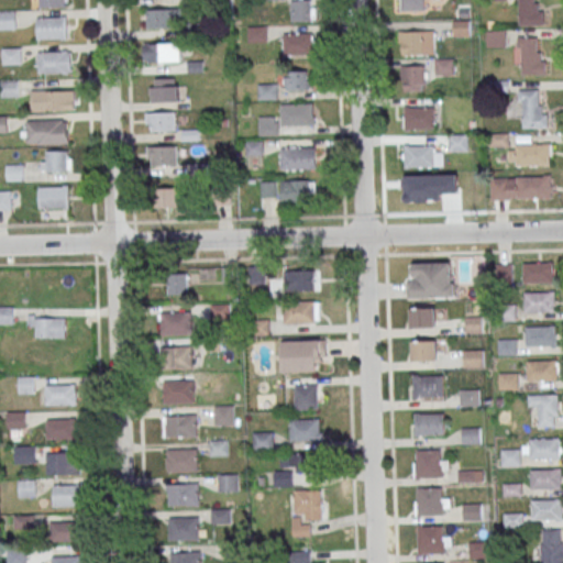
[(316,0),(290,0),(291,22),(316,22),(316,0)]
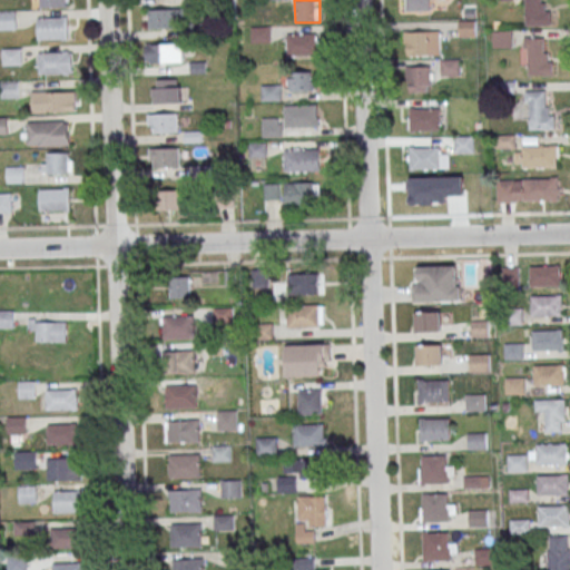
[(430,0),(430,10),(406,10),(406,0),(430,0)]
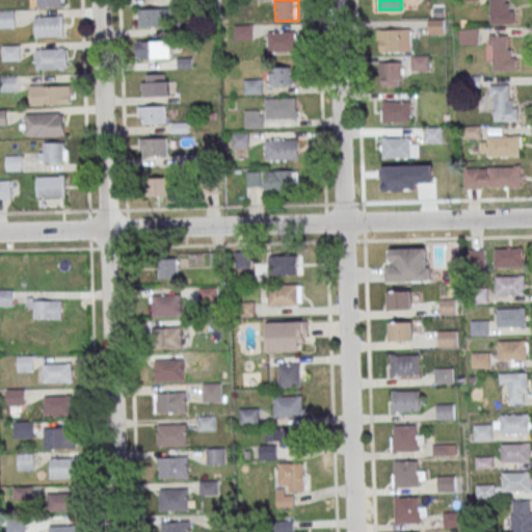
[(506,0),(507,2),(510,1),(510,9),(515,9),(515,23),(491,24),(490,0),(506,0)]
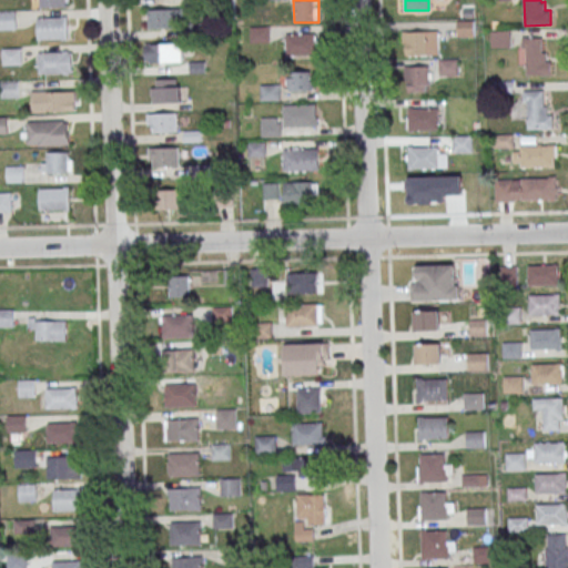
[(175,19),(185,19),(185,10),(148,10),(148,29),(175,29),(175,19)]
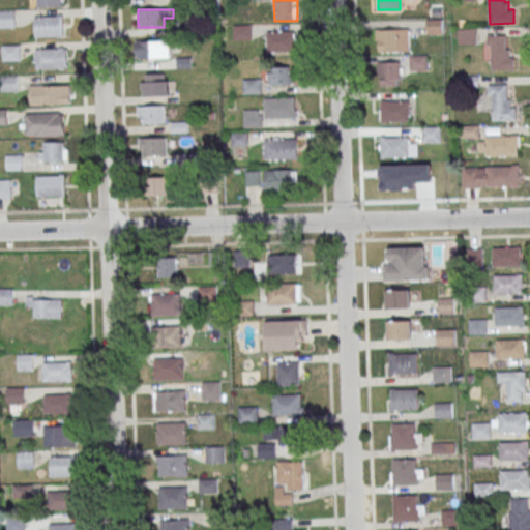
[(0,28),(16,28),(16,11),(0,10),(0,28)]
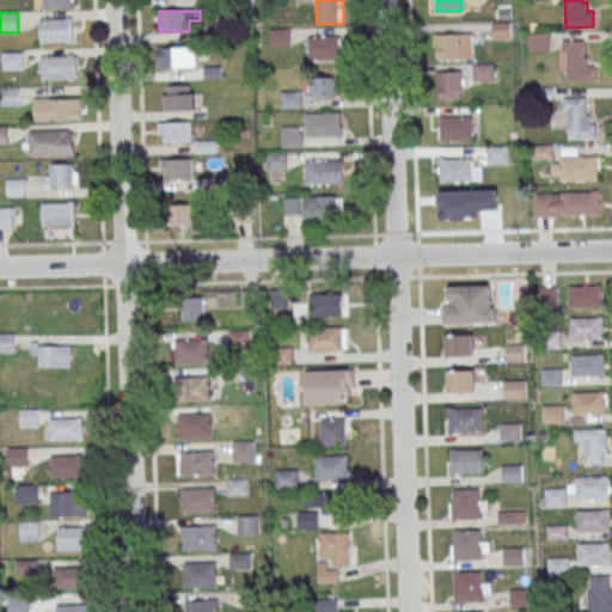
[(41,19),(73,18),(74,41),(42,42),(41,19)]
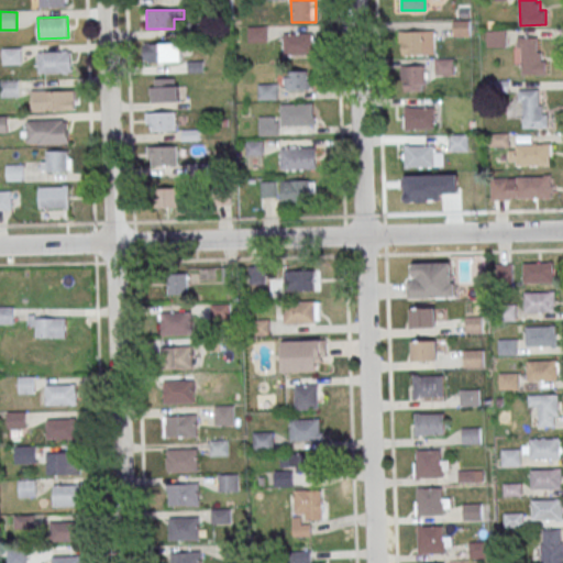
[(400,55),(437,55),(437,31),(400,31),(400,55)]
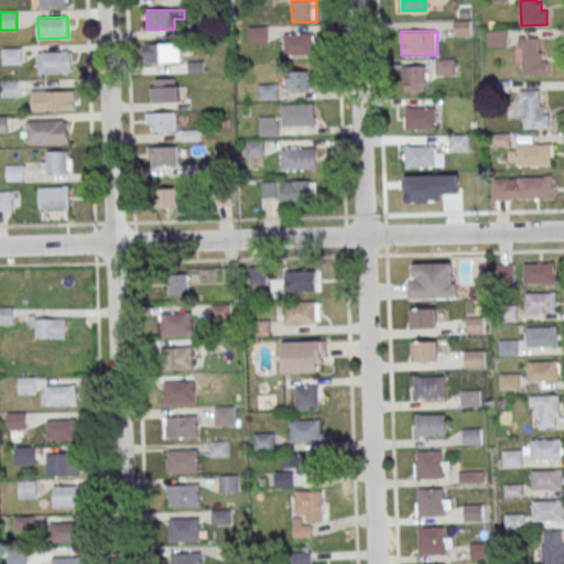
[(507,47),(507,31),(488,31),(488,47),(507,47)]
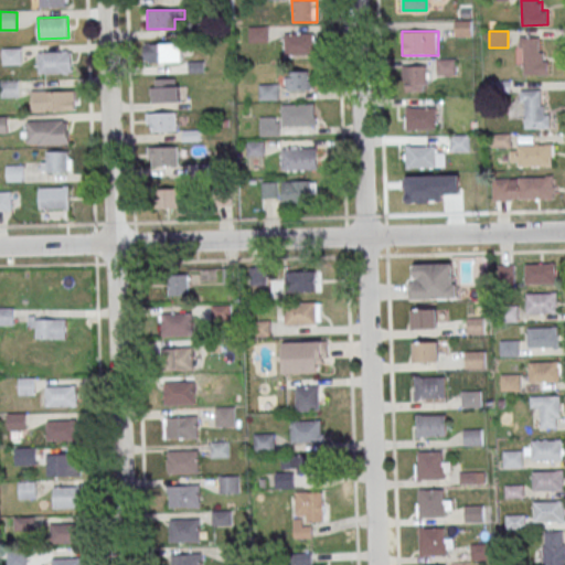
[(285,55),(318,55),(318,33),(285,33),(285,55)]
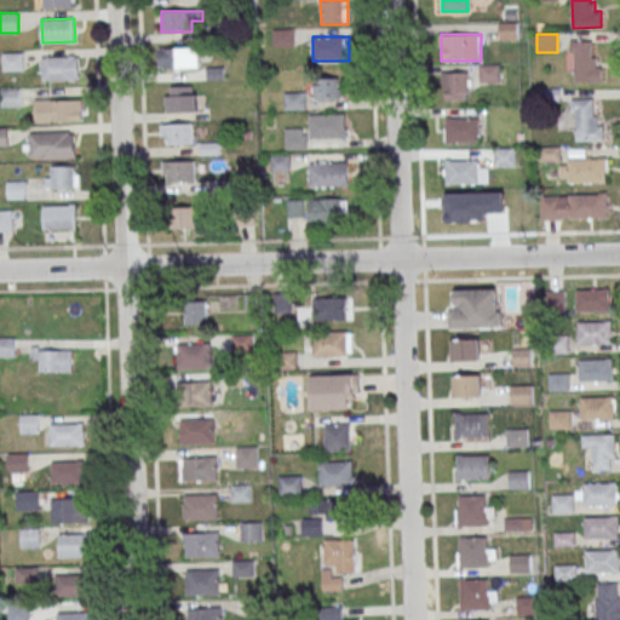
[(570,40),(593,39),(593,56),(597,56),(597,65),(603,65),(604,81),(577,82),(575,52),(570,52),(570,40)]
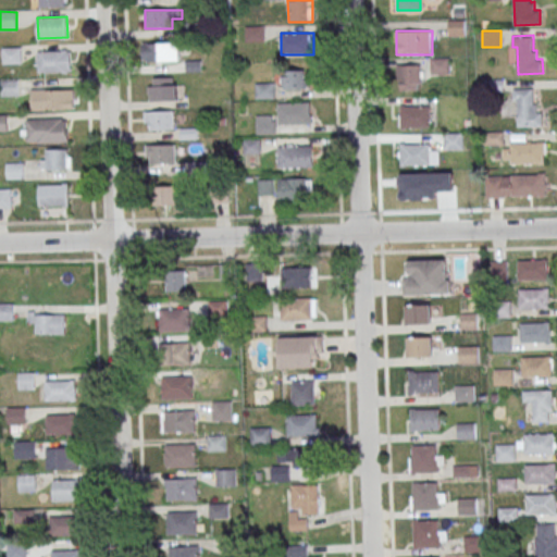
[(181,44),(143,44),(143,62),(181,62),(181,44)]
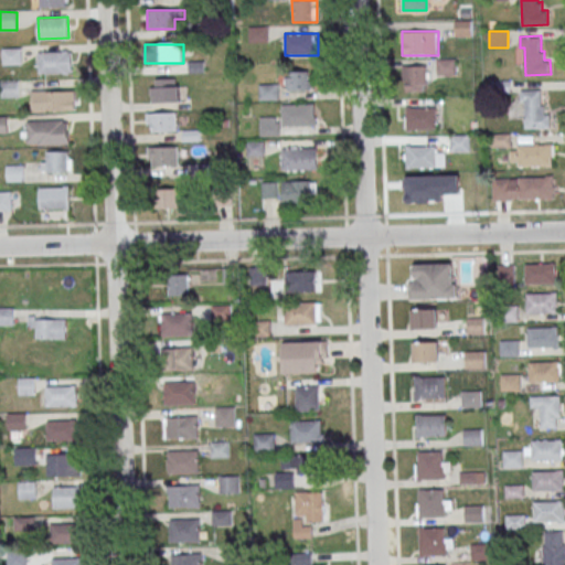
[(21,65),(21,49),(2,49),(2,65),(21,65)]
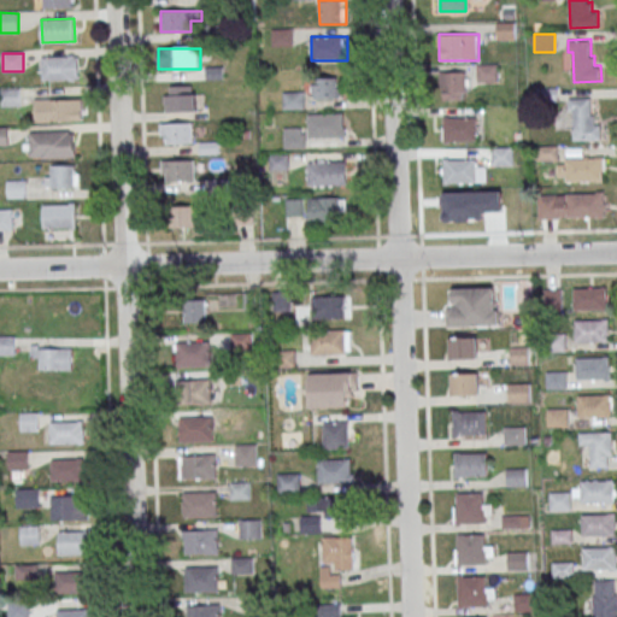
[(42,57),(74,56),(75,78),(42,80),(42,57)]
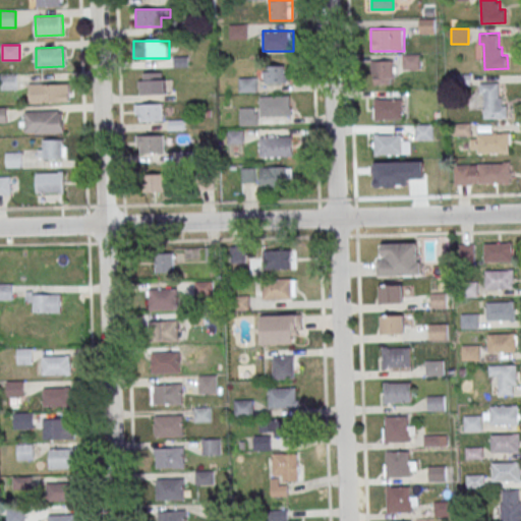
[(404,69),(420,69),(420,54),(404,54),(404,69)]
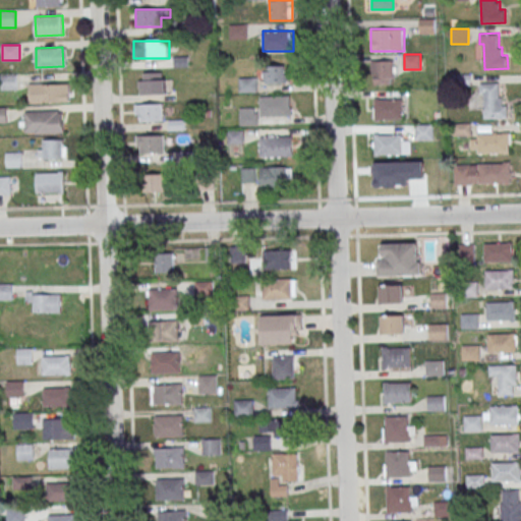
[(395,84),(395,61),(371,61),(371,84),(395,84)]
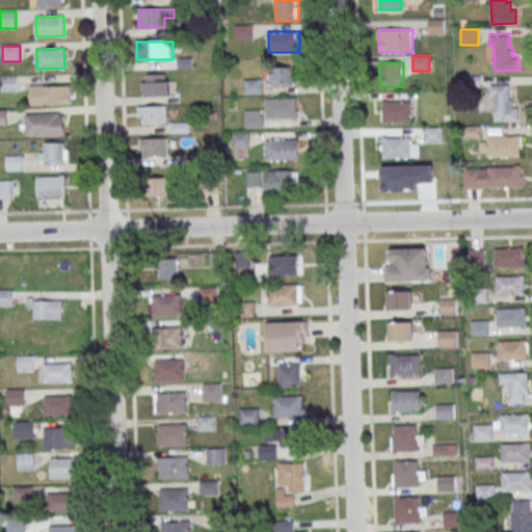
[(270,68),(270,85),(291,85),(291,68),(270,68)]
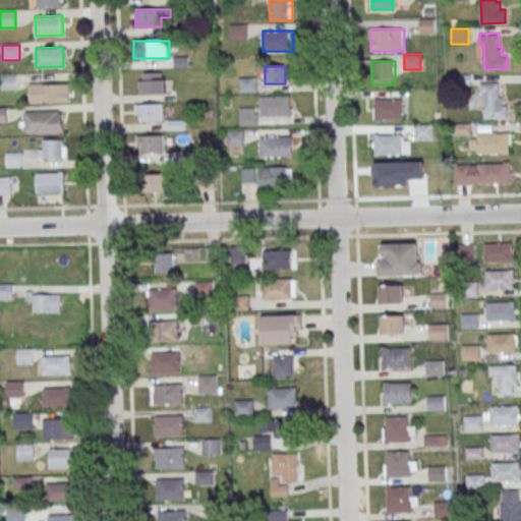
[(138,73),(138,95),(170,95),(170,73),(138,73)]
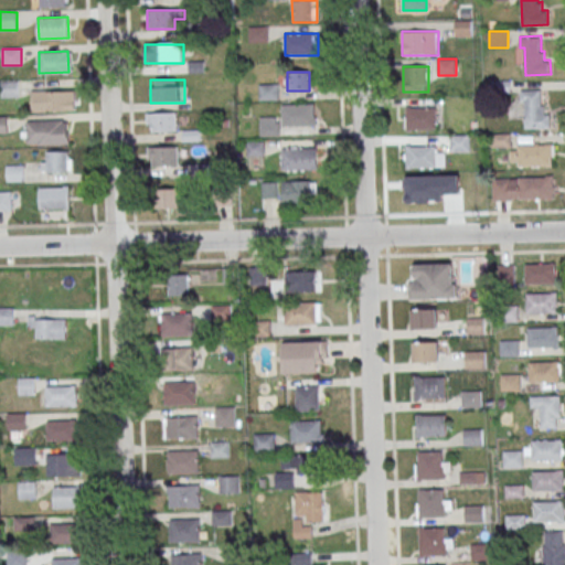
[(521,89),(542,89),(542,105),(545,105),(545,113),(551,113),(552,128),(526,128),(525,100),(522,100),(521,89)]
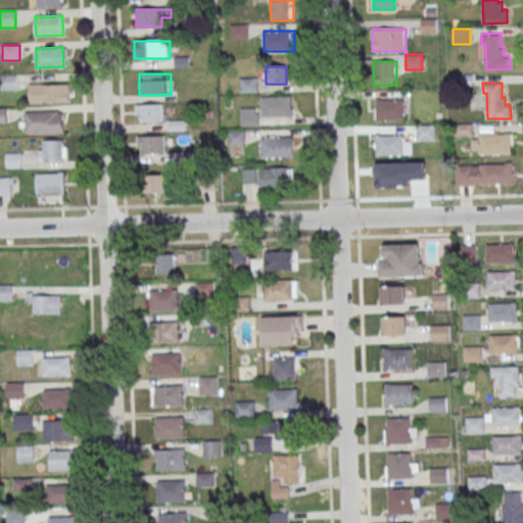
[(42,103),(64,103),(64,85),(42,85),(42,103)]
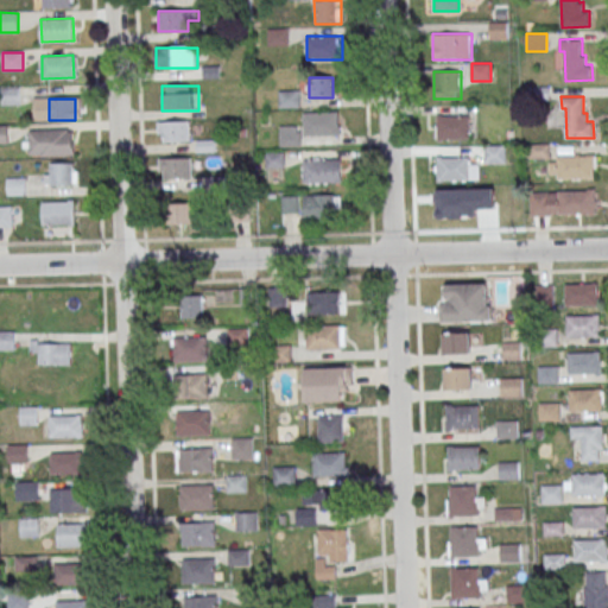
[(341,137),(341,113),(311,113),(311,137),(341,137)]
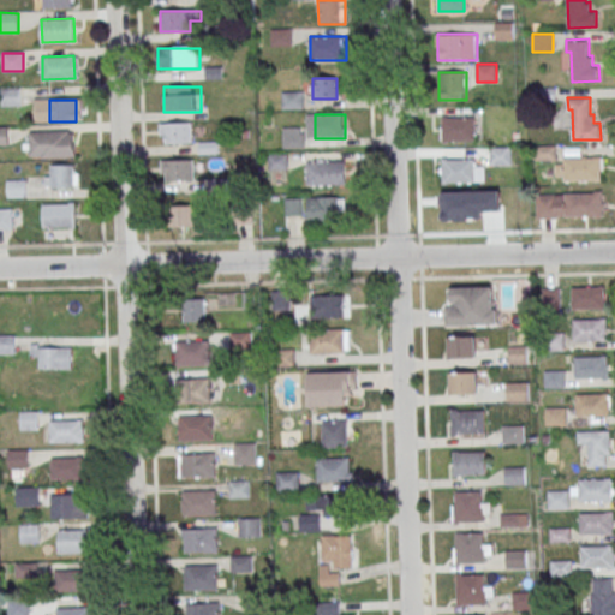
[(476,118),(441,118),(441,142),(476,142),(476,118)]
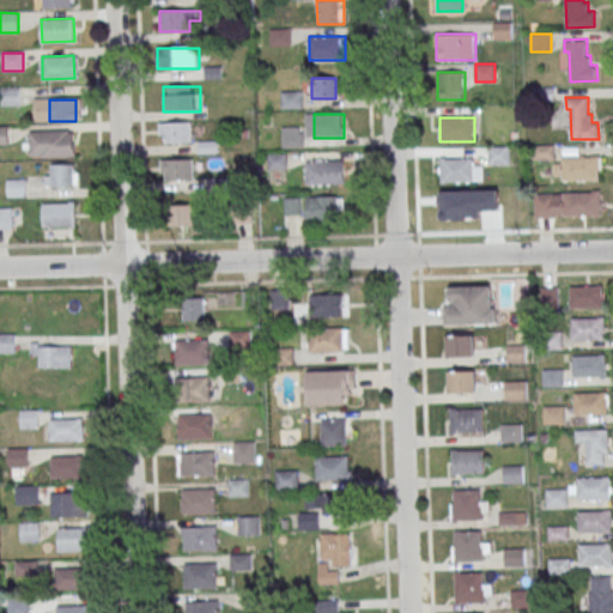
[(161,144),(193,144),(193,122),(161,122),(161,144)]
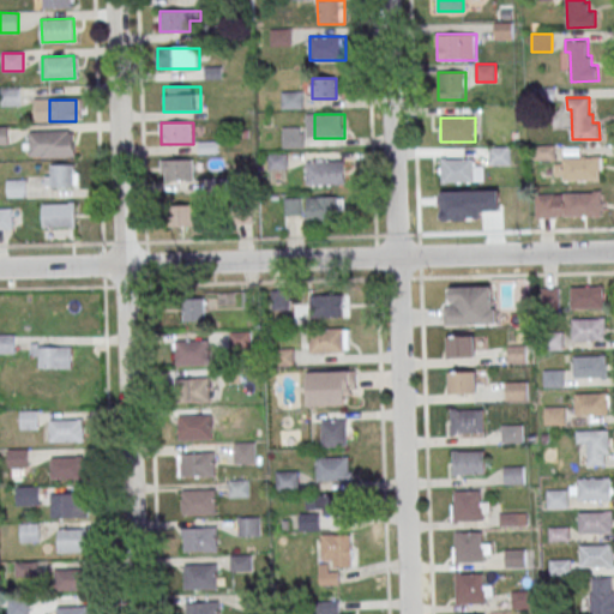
[(37,131),(68,131),(70,154),(37,155),(37,131)]
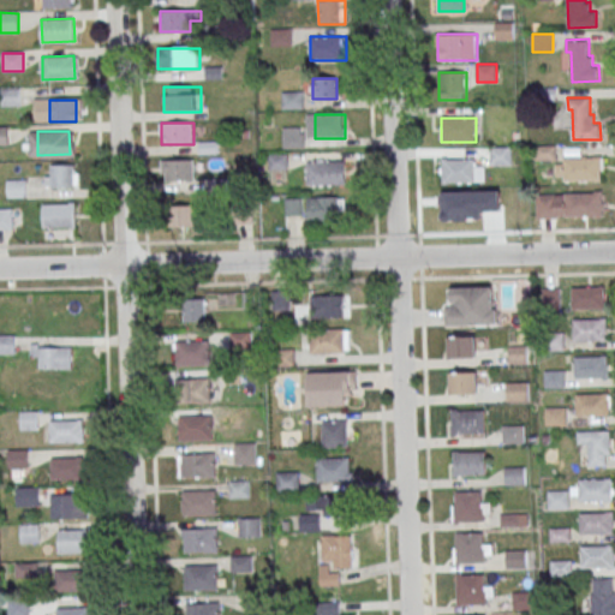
[(490,166),(512,166),(512,147),(490,147),(490,166)]
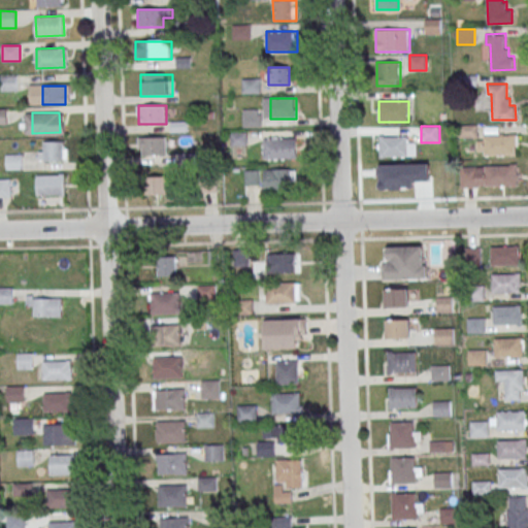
[(474,127),(461,127),(461,136),(474,136),(474,127)]
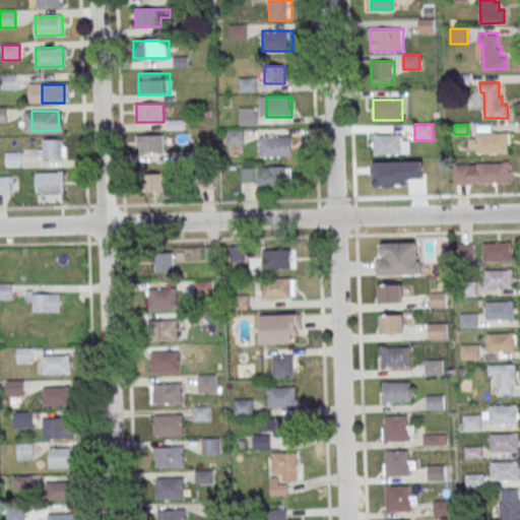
[(478,133),(508,132),(508,152),(478,153),(478,133)]
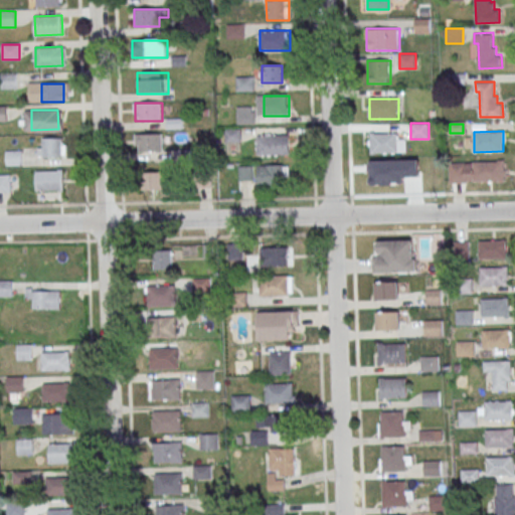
[(405,133),(369,133),(369,153),(405,153),(405,133)]
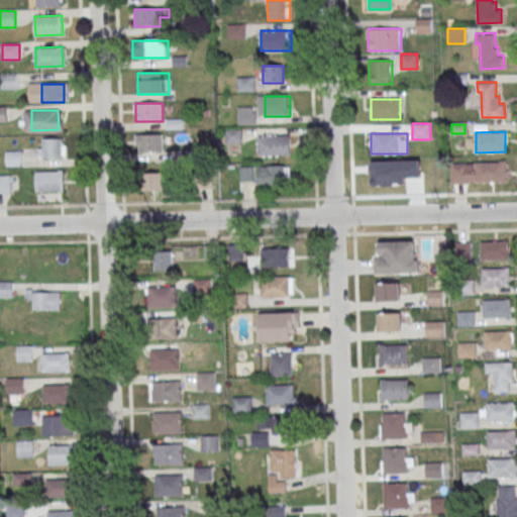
[(165,152),(164,134),(135,134),(135,152),(165,152)]
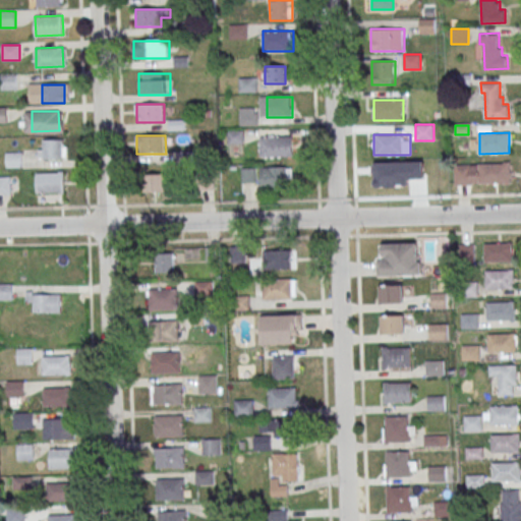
[(259,157),(293,157),(293,136),(259,137),(259,157)]
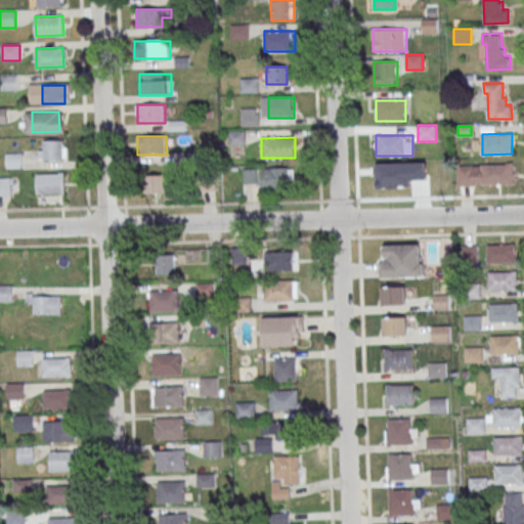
[(39,161),(67,161),(67,140),(39,140),(39,161)]
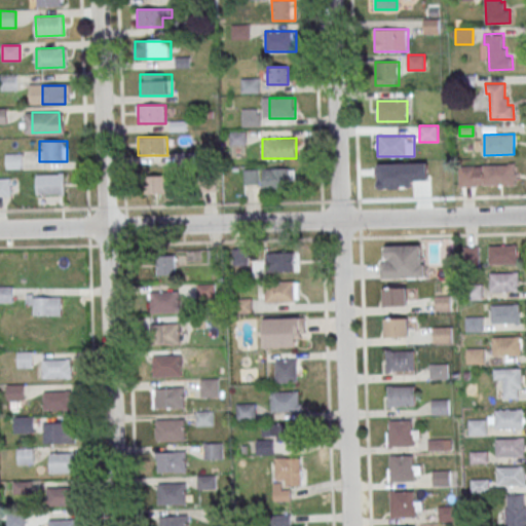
[(484,163),(514,162),(515,184),(485,184),(484,163)]
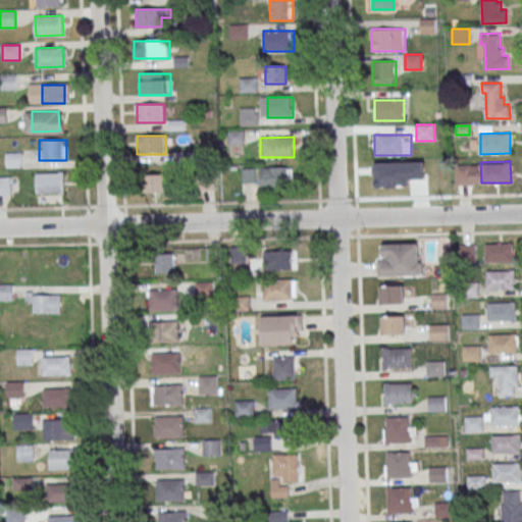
[(261,167),(261,190),(293,190),(293,167),(261,167)]
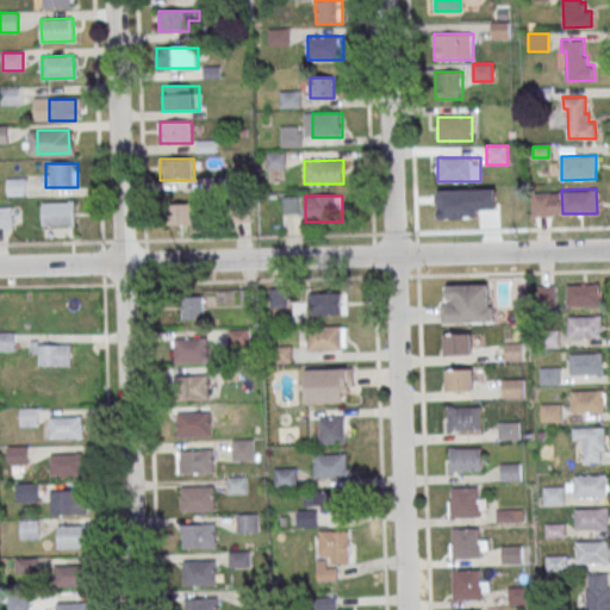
[(299,198),(284,198),(284,213),(299,213),(299,198)]
